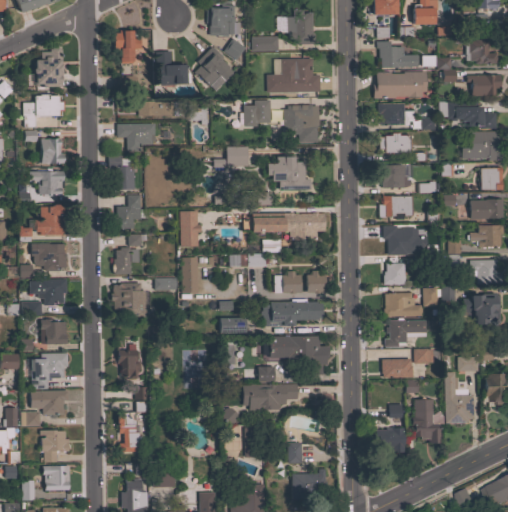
[(17,0),(57,0),(21,12),(17,0)]
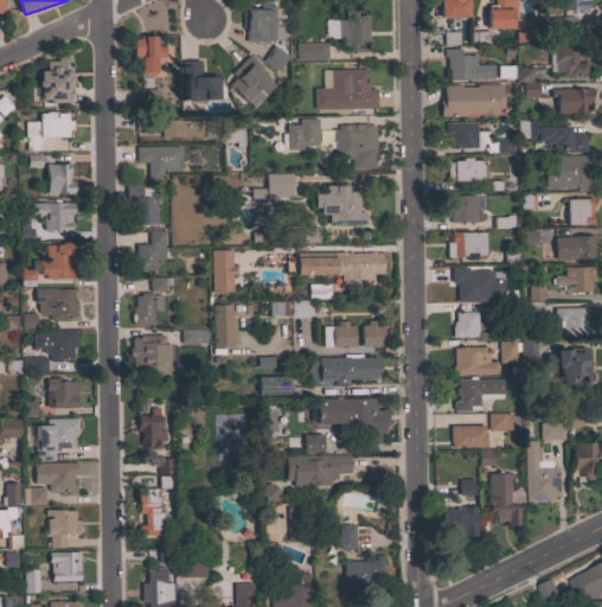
[(469,0),(469,14),(441,14),(441,0),(469,0)]
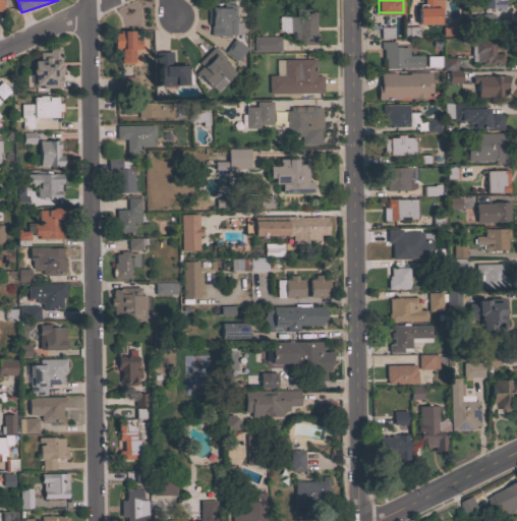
[(421,24),(421,8),(422,8),(422,4),(427,4),(427,0),(446,0),(446,9),(443,9),(443,24),(421,24)]
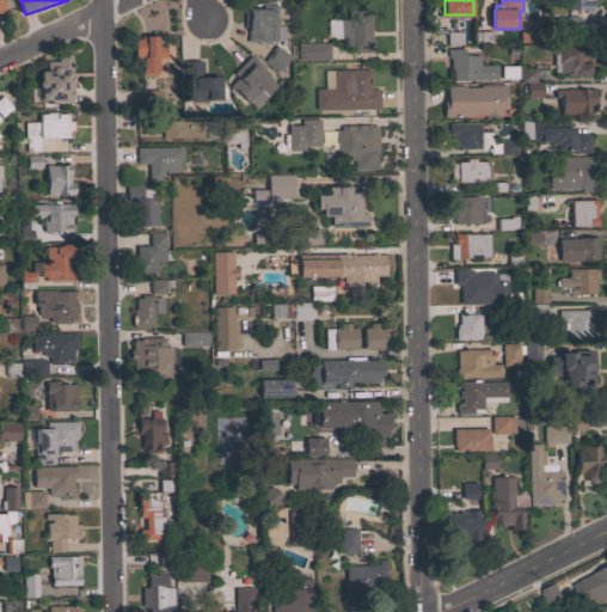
[(596,0),(596,5),(594,5),(594,10),(570,10),(570,0),(596,0)]
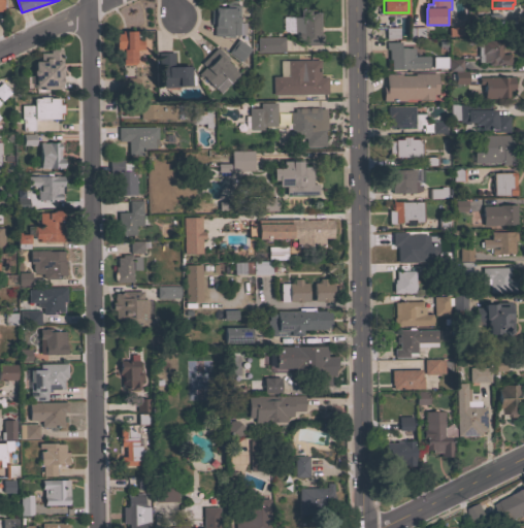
[(217,36),(217,23),(216,23),(216,8),(217,8),(217,7),(238,7),(238,19),(238,20),(238,36),(217,36)]
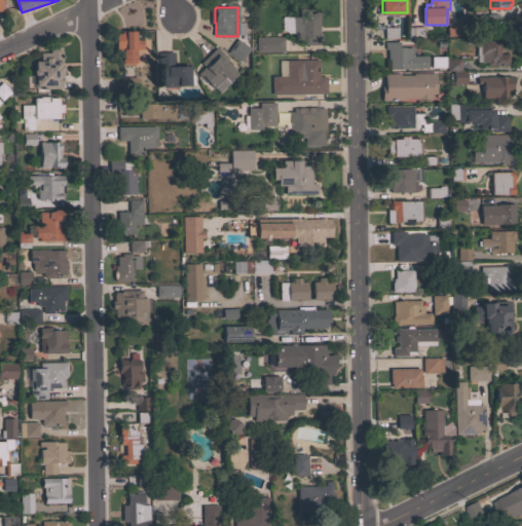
[(323,33),(324,44),(303,45),(303,39),(297,39),(297,33),(296,33),(295,16),(302,16),(302,9),(312,9),(312,12),(322,12),(322,33),(323,33)]
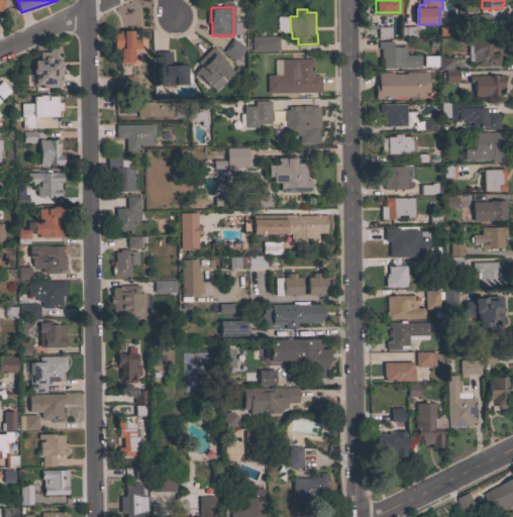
[(493,26),(473,26),(473,15),(481,15),(481,14),(492,13),(493,26)]
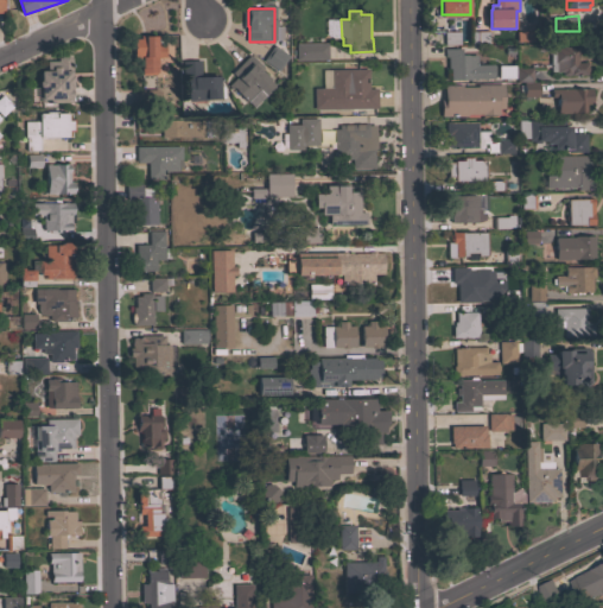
[(338,21),(327,21),(327,38),(337,38),(338,21)]
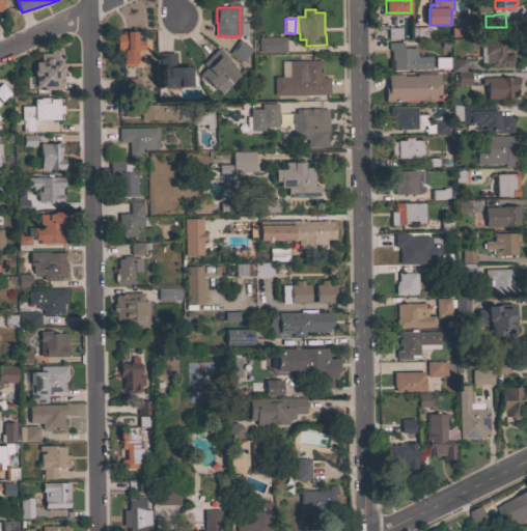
[(420,38),(420,37),(415,37),(415,27),(431,27),(431,38),(420,38)]
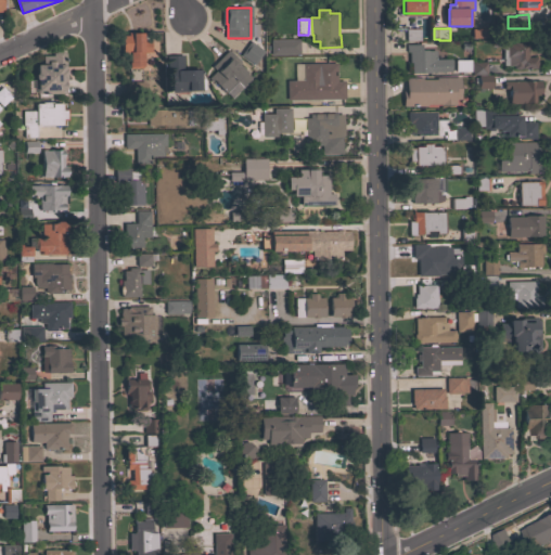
[(409,41),(409,29),(423,29),(423,41),(409,41)]
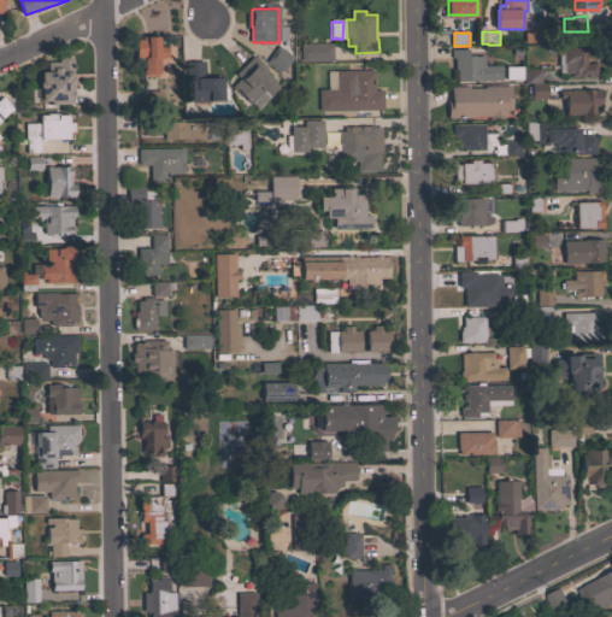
[(171,59),(165,59),(165,60),(162,62),(162,72),(160,72),(160,76),(147,76),(147,74),(146,74),(146,57),(139,57),(139,40),(146,39),(146,35),(149,35),(149,36),(163,36),(163,46),(170,45),(171,59)]
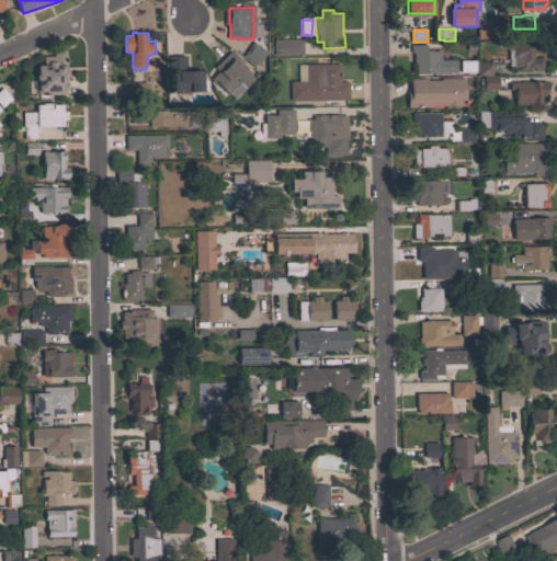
[(276,55),(276,39),(305,39),(306,55),(276,55)]
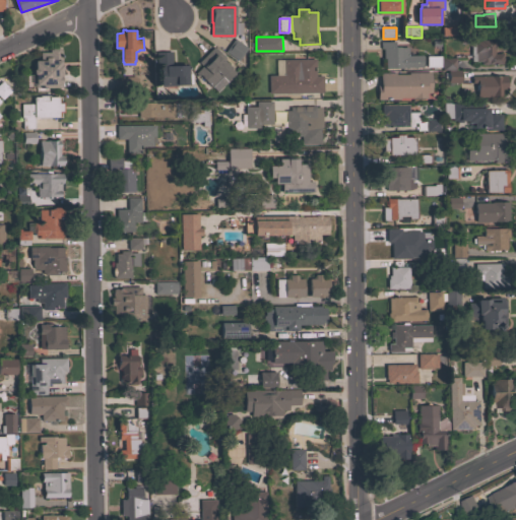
[(228,52),(237,39),(250,48),(241,60),(228,52)]
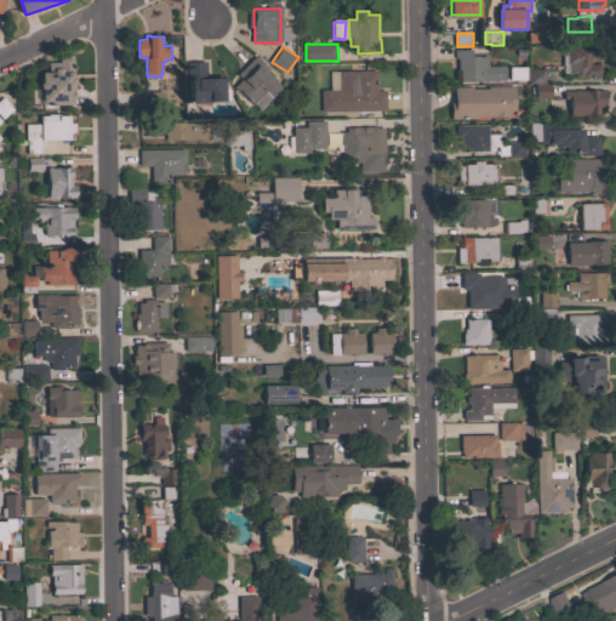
[(507,80),(486,80),(486,81),(463,83),(463,80),(458,80),(458,70),(461,70),(461,58),(458,58),(457,50),(473,49),(474,56),(480,56),(490,56),(490,58),(491,60),(491,63),(490,64),(490,66),(507,66),(507,80)]
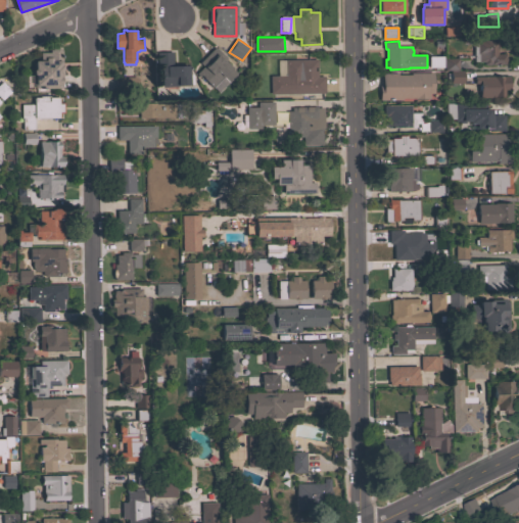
[(476,61),(476,42),(502,41),(502,64),(485,64),(485,61),(476,61)]
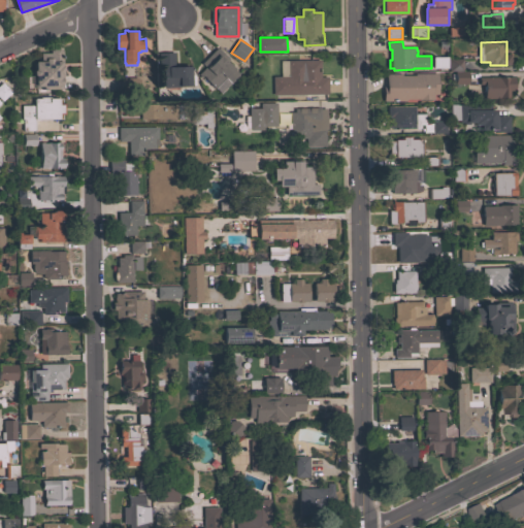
[(46,89),(37,89),(37,75),(36,75),(36,69),(37,69),(37,61),(43,61),(43,53),(53,53),(53,50),(55,50),(55,47),(63,47),(63,50),(65,50),(65,89),(46,89)]
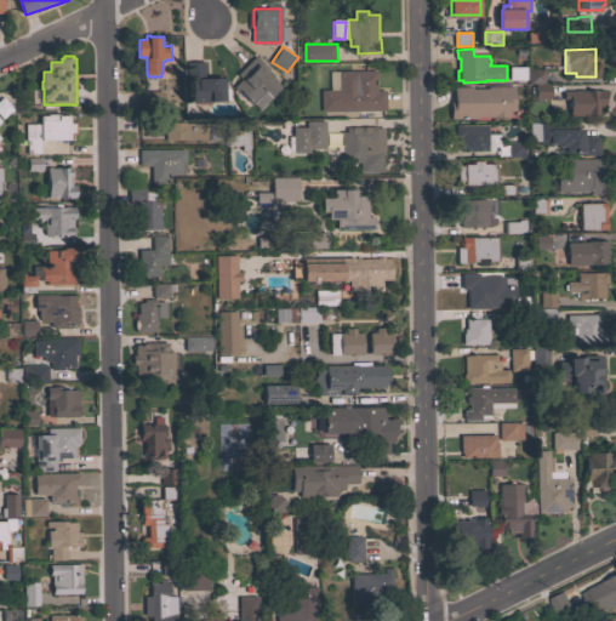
[(273,69),(269,73),(284,86),(261,110),(243,91),(241,92),(237,87),(245,79),(240,74),(258,56),(273,69)]
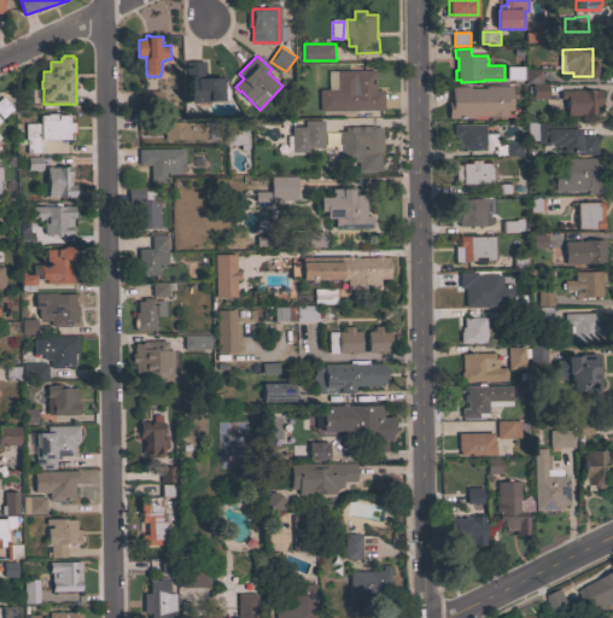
[(206,62),(208,79),(226,77),(226,88),(231,88),(232,100),(227,100),(214,101),(214,104),(202,104),(202,115),(188,116),(188,104),(194,104),(194,80),(190,80),(188,62),(206,62)]
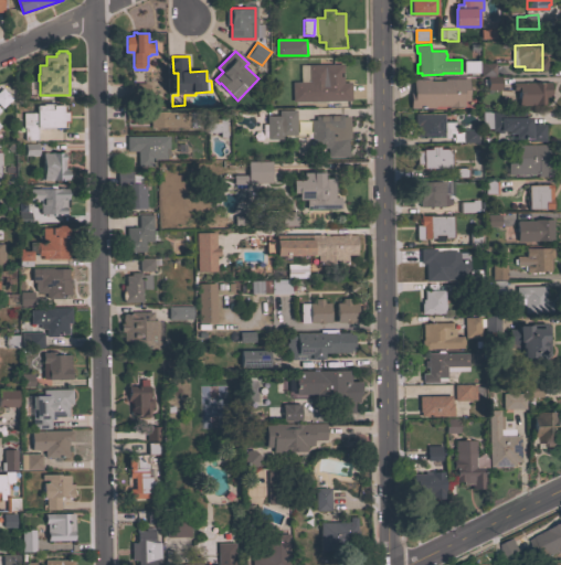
[(483,76),(467,77),(467,59),(482,59),(482,63),(498,62),(498,75),(483,76)]
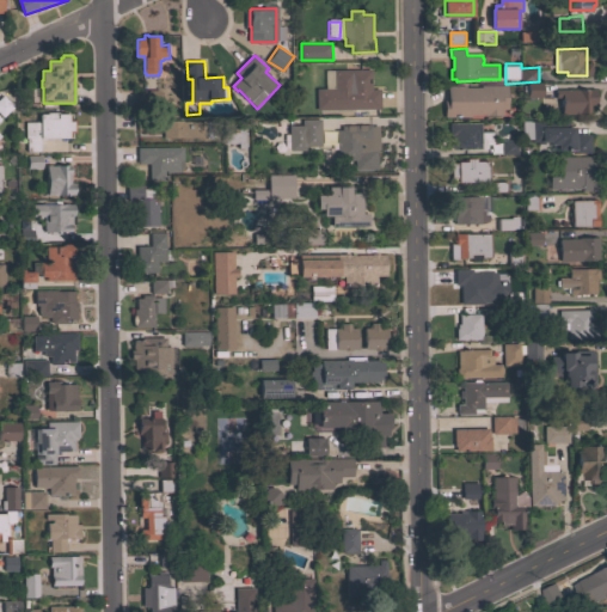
[(319,110),(319,89),(336,89),(336,69),(374,69),(374,89),(382,89),(382,109),(319,110)]
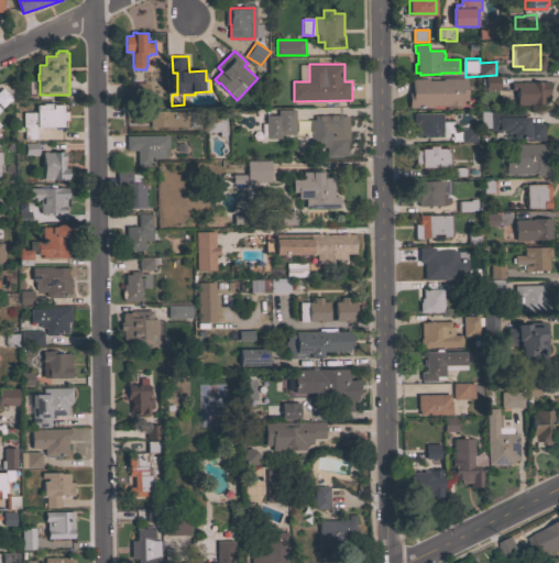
[(489,76),(502,76),(502,89),(489,89),(489,76)]
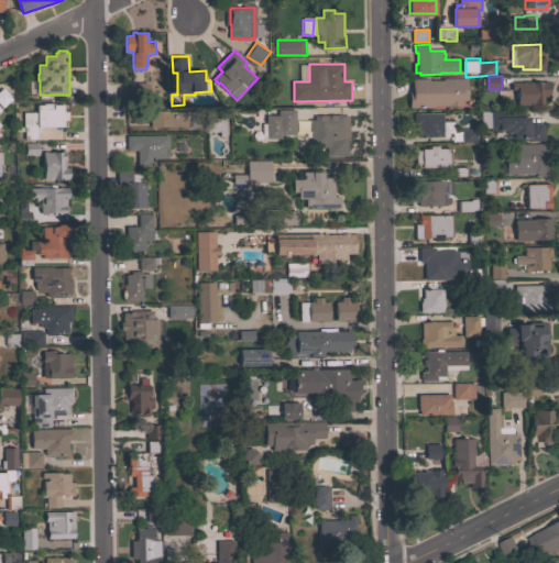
[(470,100),(464,100),(464,107),(449,107),(449,105),(436,106),(436,108),(412,108),(412,92),(415,92),(415,79),(431,78),(431,80),(446,80),(446,78),(470,78),(470,100)]
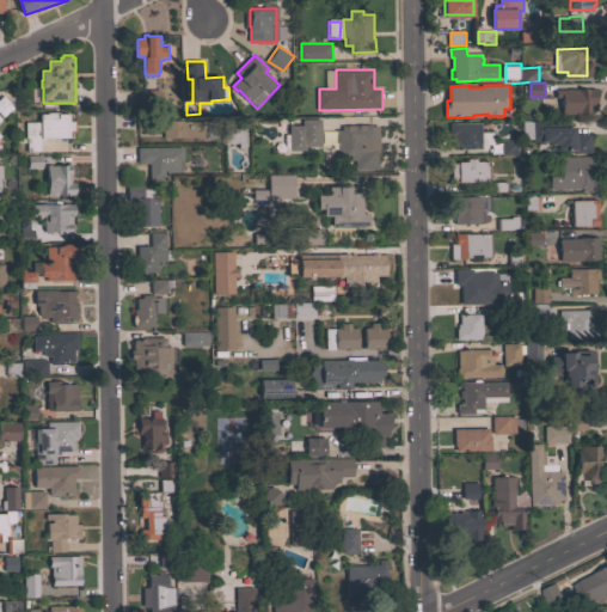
[(599,104),(594,104),(594,114),(564,114),(564,97),(558,97),(558,90),(599,89),(599,104)]
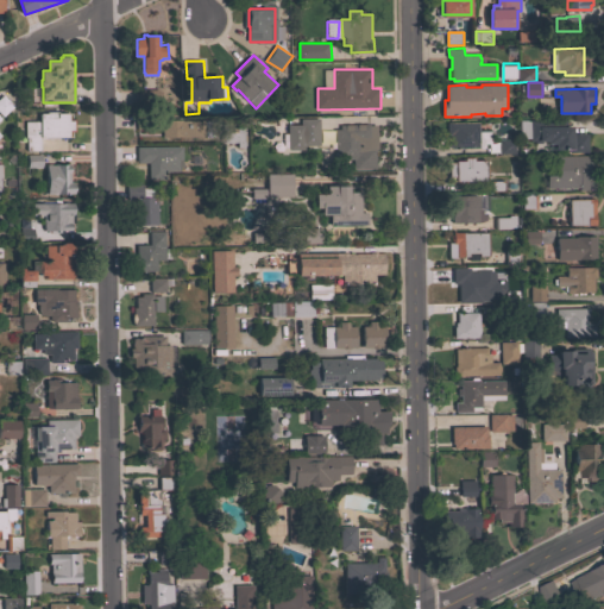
[(16,106),(5,117),(0,111),(0,99),(5,94),(16,106)]
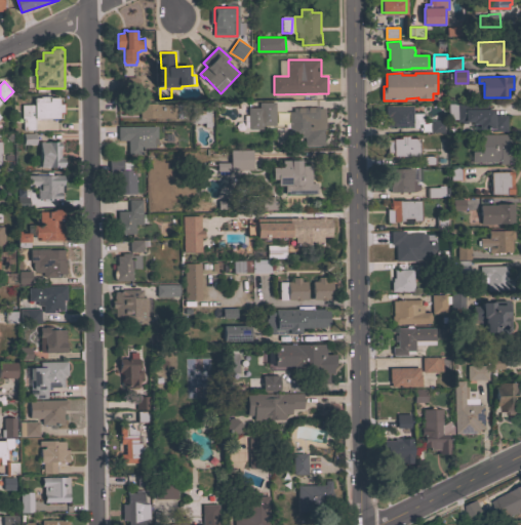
[(37,105),(37,97),(44,97),(44,96),(51,96),(51,97),(63,97),(63,103),(67,103),(67,114),(63,114),(63,118),(37,118),(37,130),(26,129),(26,119),(24,119),(24,105),(37,105)]
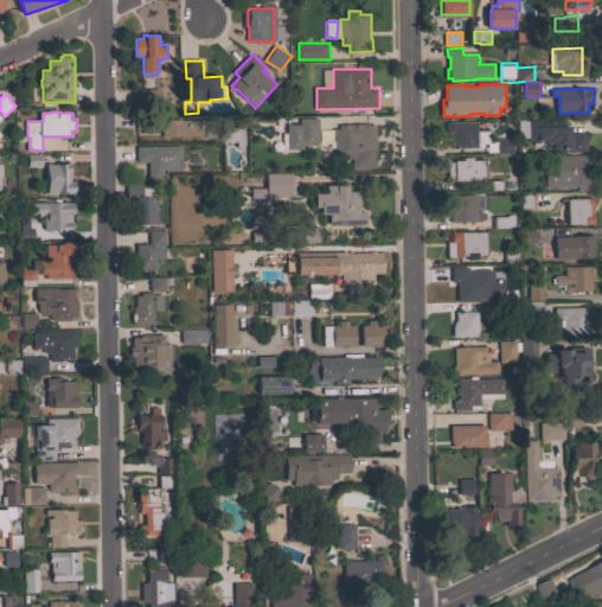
[(302,123),(302,119),(320,117),(321,145),(306,145),(306,148),(289,149),(289,125),(302,123)]
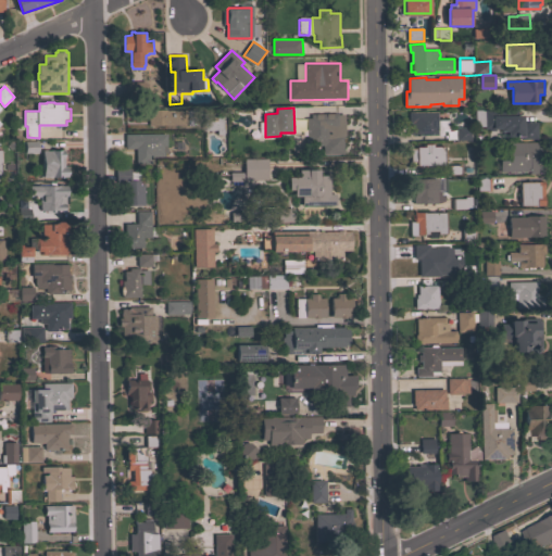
[(521,115),(525,115),(525,122),(539,122),(539,139),(523,139),(523,136),(509,136),(509,131),(502,131),(502,128),(498,128),(498,130),(493,130),(493,126),(478,126),(478,110),(519,109),(521,115)]
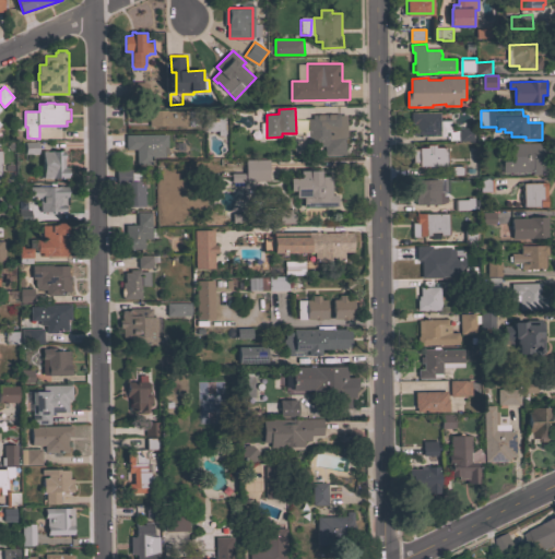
[(152,127),(152,110),(169,110),(170,110),(199,110),(199,126),(152,127)]
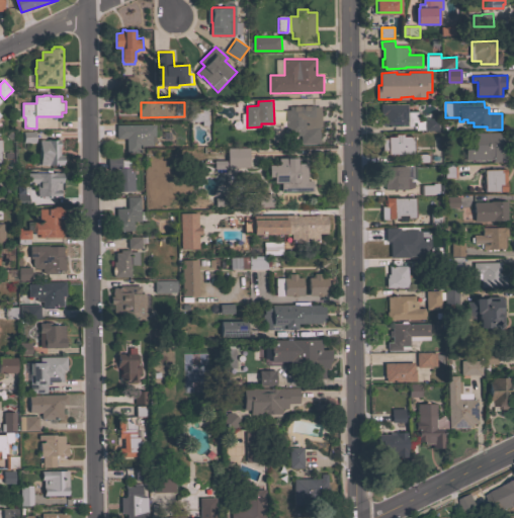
[(387,125),(383,125),(382,104),(409,104),(409,112),(419,111),(419,122),(415,122),(415,125),(387,125)]
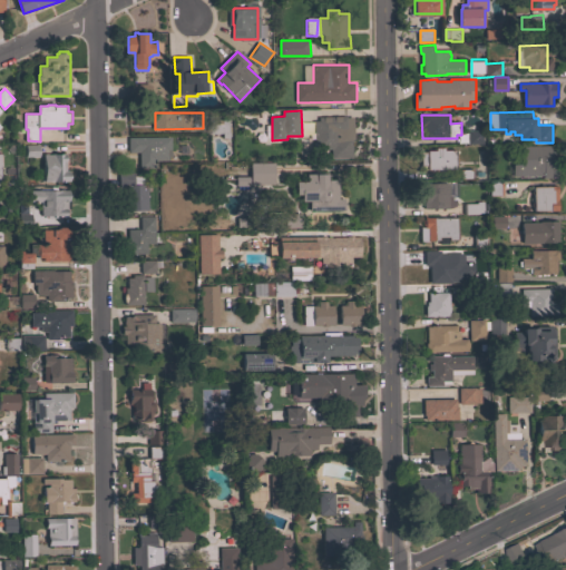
[(225,138),(225,134),(213,134),(213,131),(210,131),(210,126),(212,126),(212,124),(222,124),(221,119),(232,119),(232,138),(225,138)]
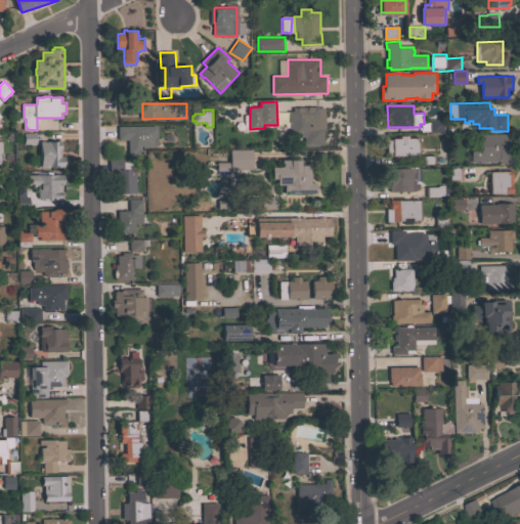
[(295,111),(309,111),(309,118),(313,118),(313,128),(325,127),(326,145),(306,145),(306,137),(292,137),(291,114),(295,111)]
